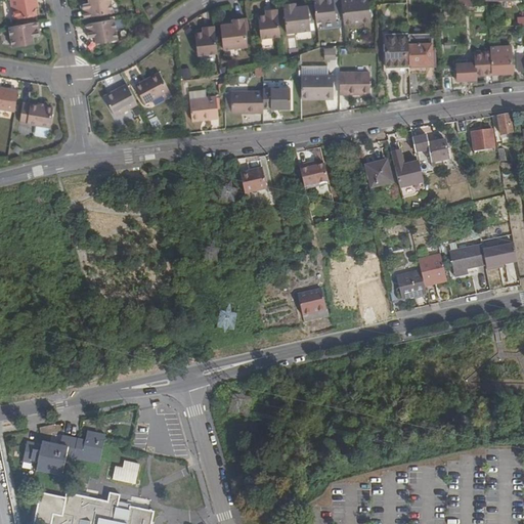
[(31,0),(6,0),(10,19),(34,15),(32,7),(31,0)]
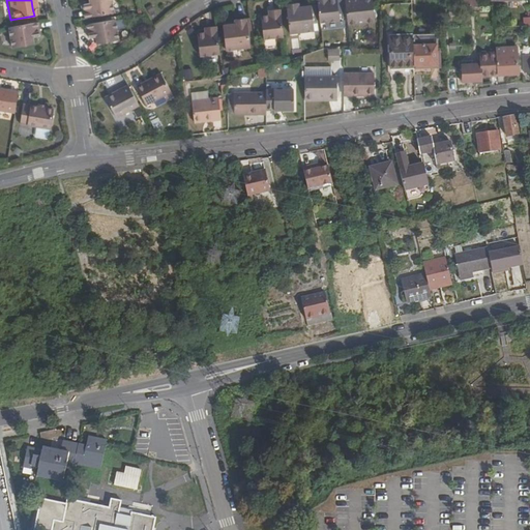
[(112,0),(90,0),(92,6),(92,10),(84,11),(86,20),(115,15),(112,0)]
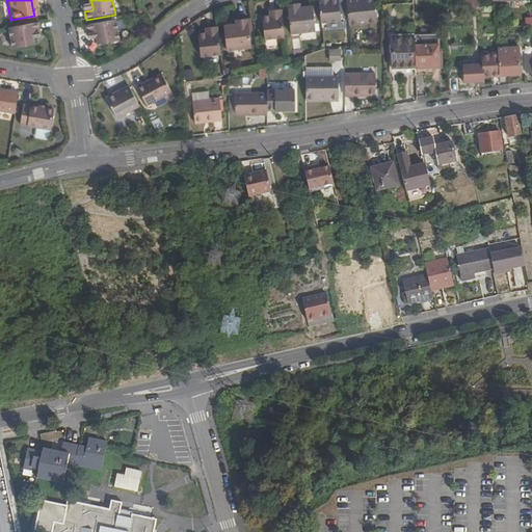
[(318,0),(322,24),(341,21),(338,0),(318,0)]
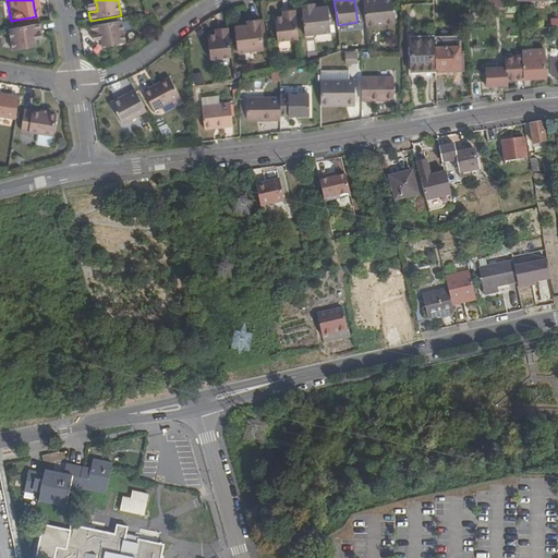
[(363,0),(367,25),(395,21),(391,0),(378,0),(377,0),(363,0)]
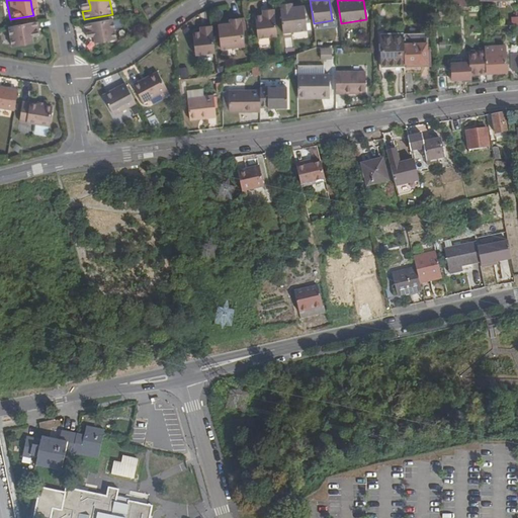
[(292,6),(292,5),(291,2),(280,3),(283,29),(308,27),(305,5),(303,5),(292,6)]
